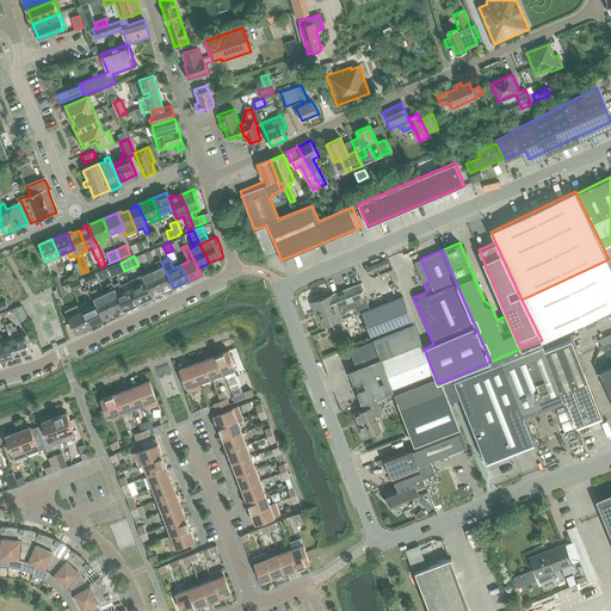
[(365,267),(368,273),(389,265),(386,259),(365,267)]
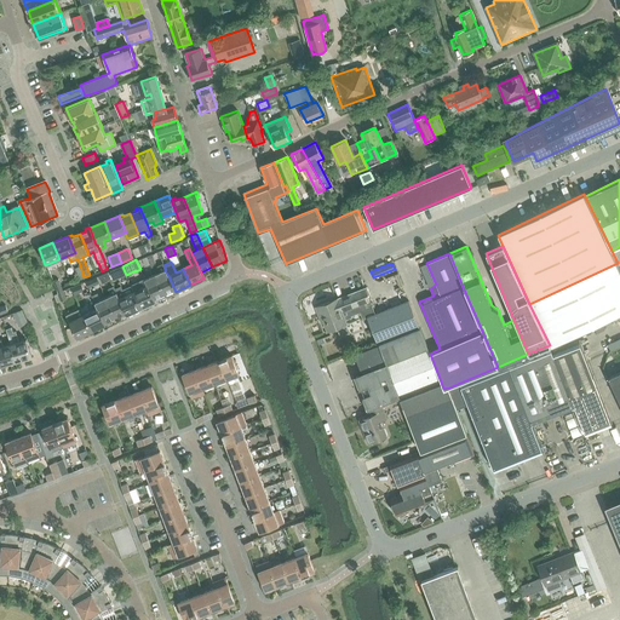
[(619,314),(619,269),(618,263),(529,304),(550,345),(550,346),(619,314)]
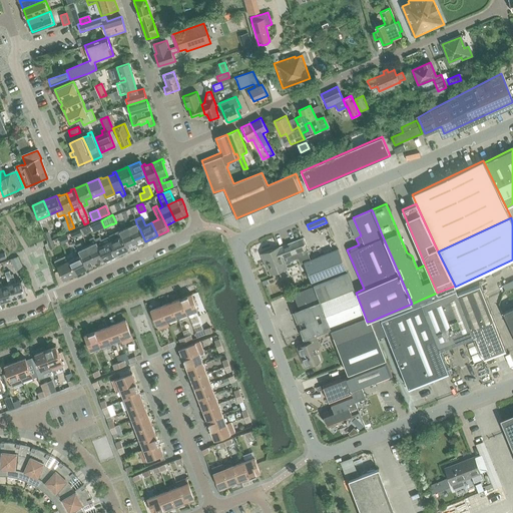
[(132,225),(128,227),(136,243),(141,241),(144,239),(139,228),(136,223),(135,219),(134,218),(130,220),(132,225)]
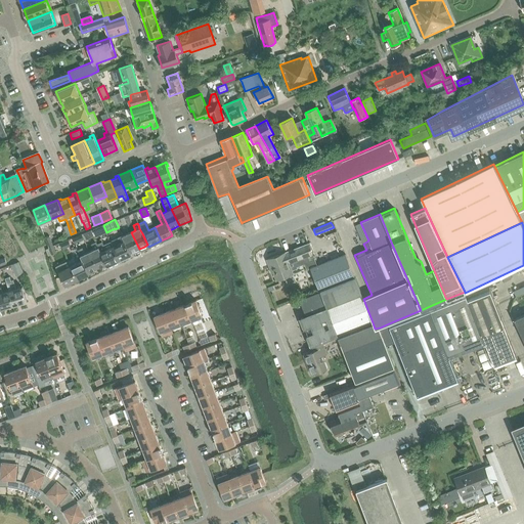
[(106,232),(103,225),(93,229),(96,236),(106,232)]
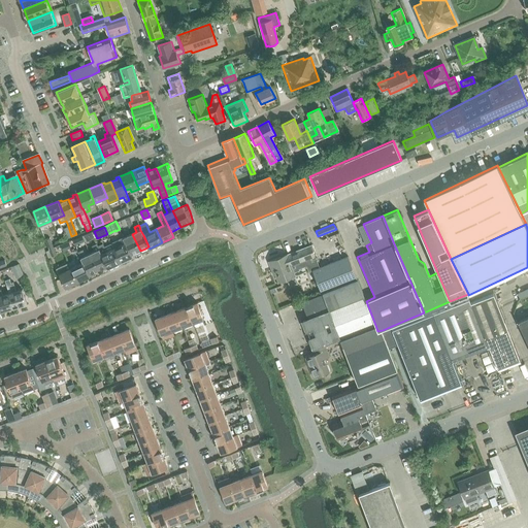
[(87,241),(94,238),(92,232),(85,235),(87,241)]
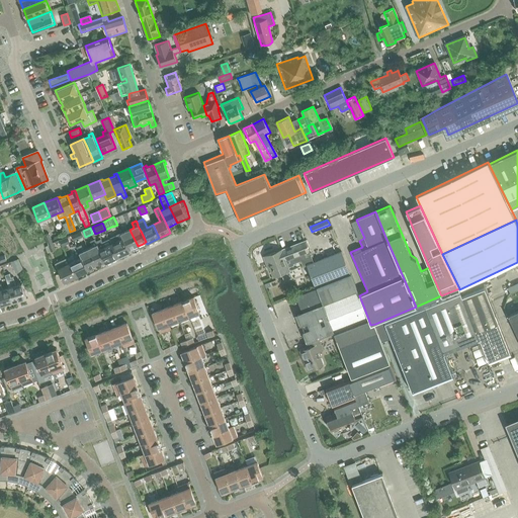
[(130,230),(120,234),(122,239),(128,250),(138,246),(130,230)]
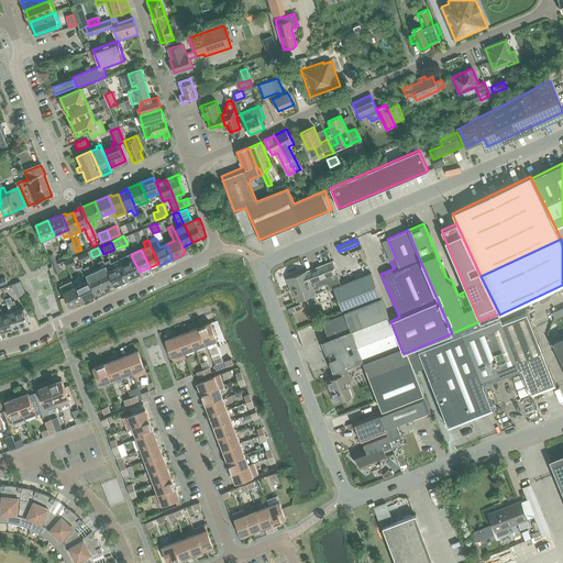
[(78,255),(77,255),(80,262),(90,256),(88,251),(78,255)]
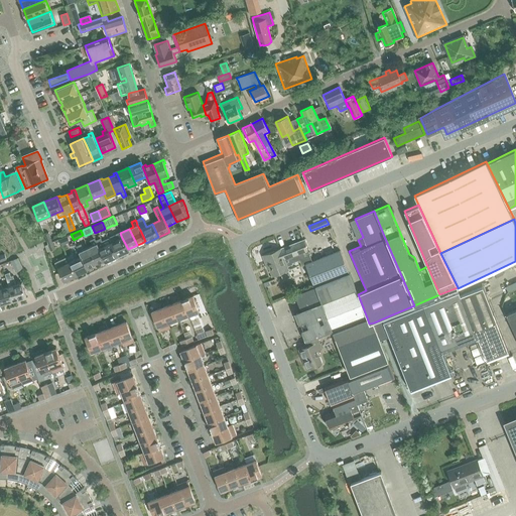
[(120,233),(103,241),(105,246),(111,243),(117,256),(128,251),(128,249),(122,238),(120,233)]
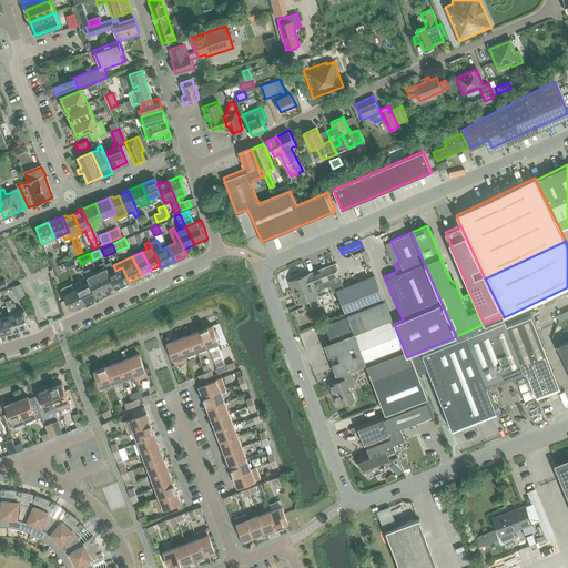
[(108,259),(104,261),(105,264),(104,264),(109,274),(115,288),(120,286),(129,282),(122,267),(115,271),(113,265),(111,262),(109,262),(108,259)]
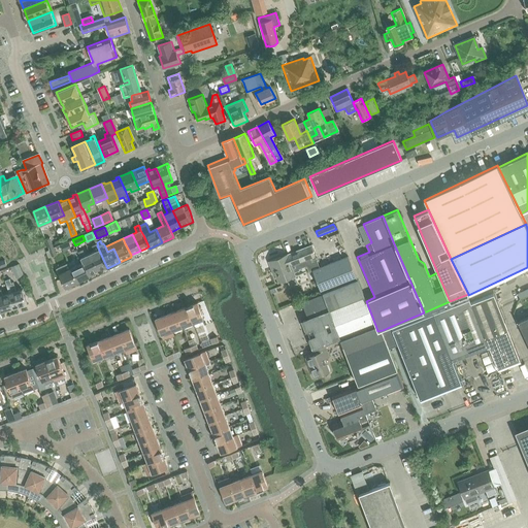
[(68,241),(61,244),(63,251),(70,248),(68,241)]
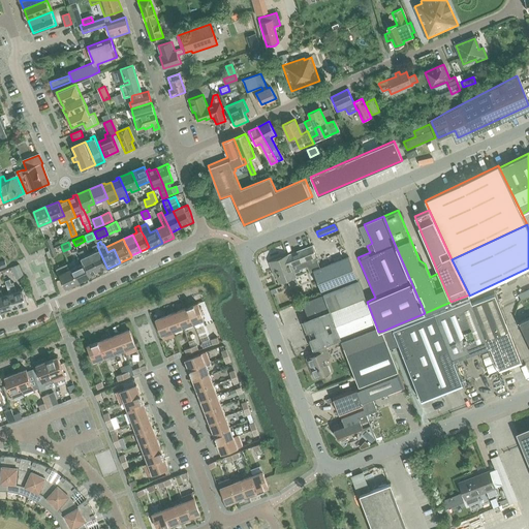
[(94,253),(90,255),(97,272),(103,269),(104,271),(107,269),(101,255),(97,246),(96,244),(91,246),(94,253)]
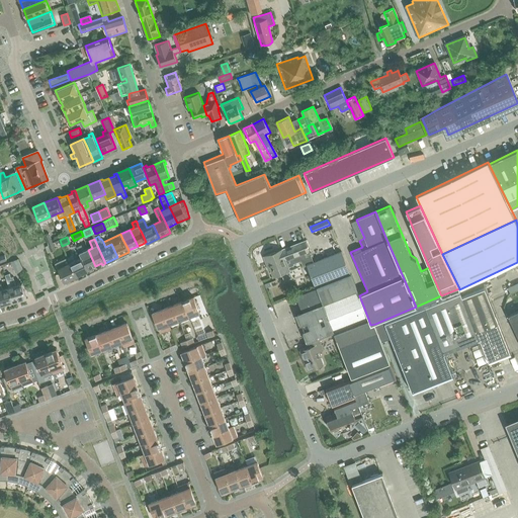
[(307,264),(316,287),(350,274),(342,251),(313,262),(309,251),(305,240),(282,249),(264,256),(269,269),(271,268),(274,276),(289,270),(285,261),(304,255),(307,264)]
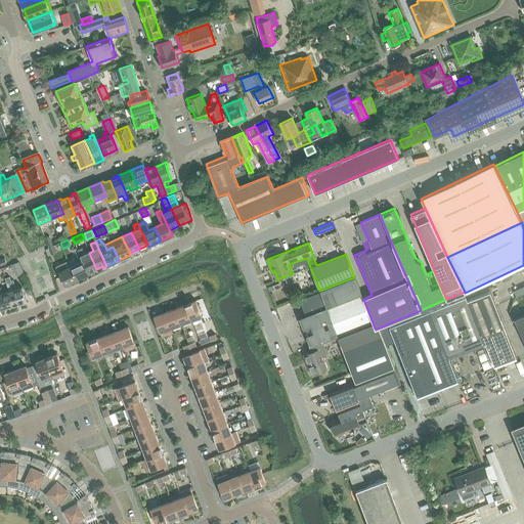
[(82,261),(82,262),(88,274),(92,273),(91,271),(96,269),(89,253),(85,254),(82,247),(77,250),(82,261)]
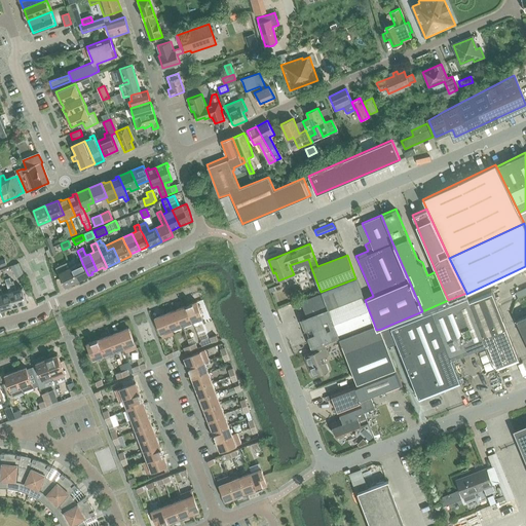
[(19,263),(11,265),(16,276),(23,273),(19,263)]
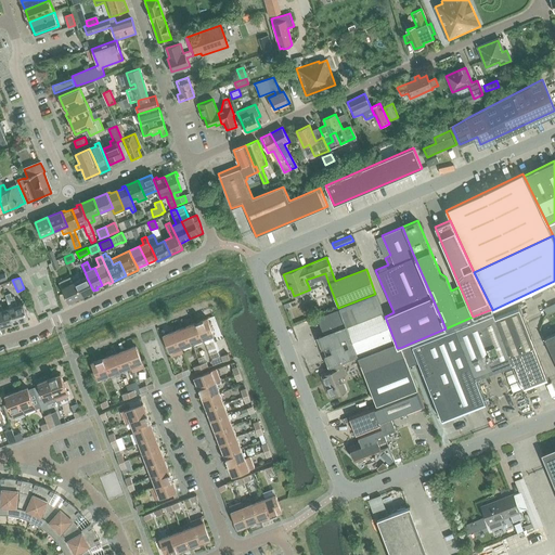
[(87,278),(74,283),(81,297),(93,291),(87,278)]
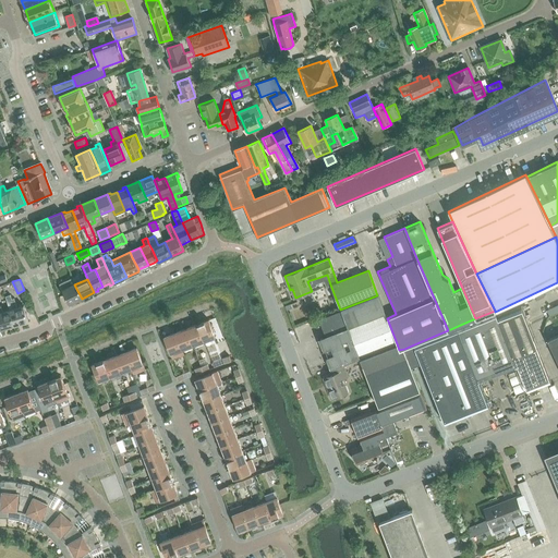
[(82,299),(74,284),(73,280),(60,286),(69,304),(82,299)]
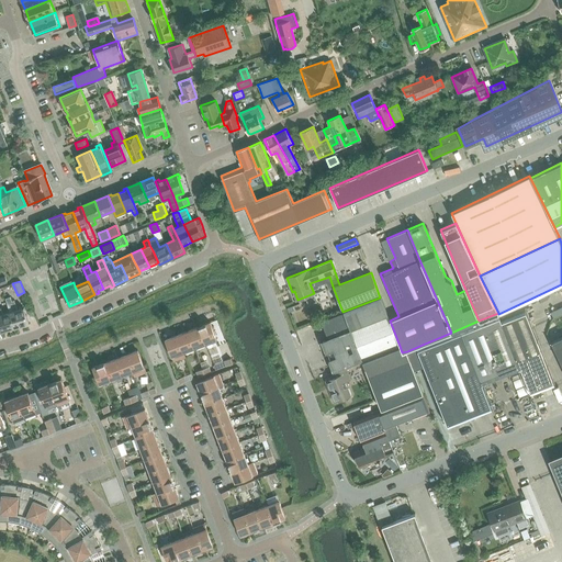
[(6,298),(10,312),(15,328),(29,324),(24,307),(17,310),(14,301),(13,302),(13,301),(12,301),(11,296),(6,298)]
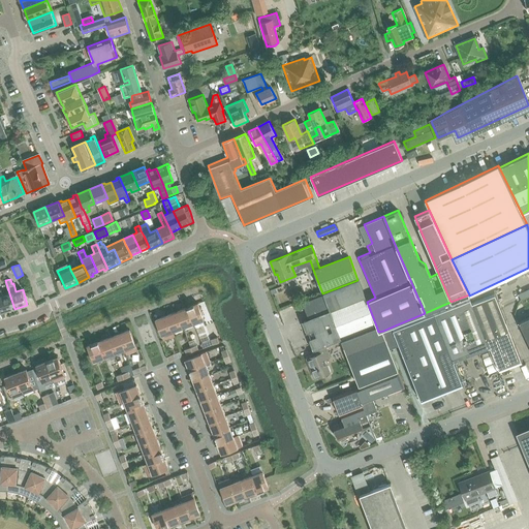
[(315,349),(325,345),(342,339),(376,325),(367,302),(359,280),(323,293),(330,309),(304,319),(302,320),(313,349),(315,348),(315,349)]
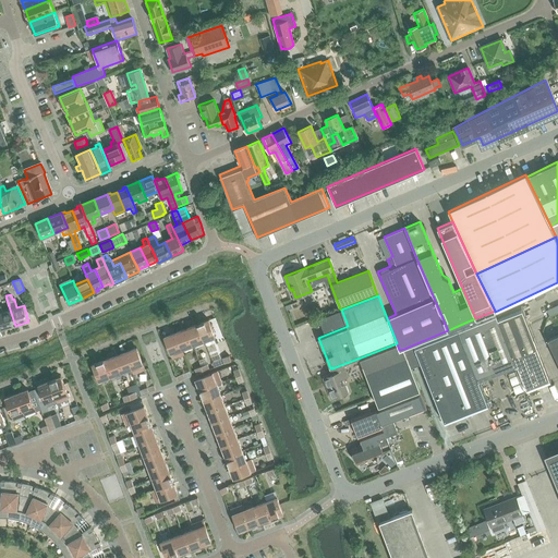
[(1,306),(0,306),(0,326),(0,328),(1,329),(15,326),(10,310),(2,312),(1,306)]
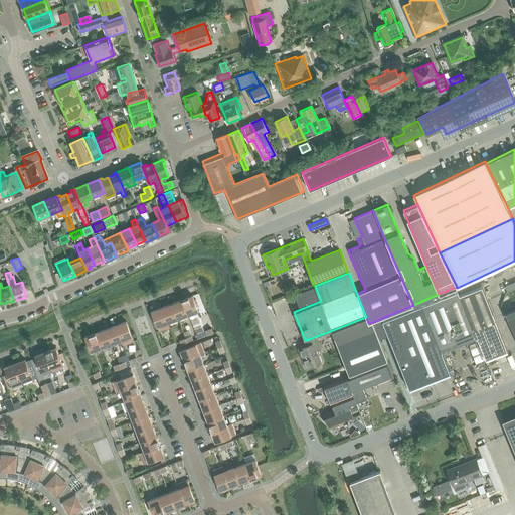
[(481,283),(459,292),(458,292),(476,337),(477,337),(487,361),(508,352),(481,283)]
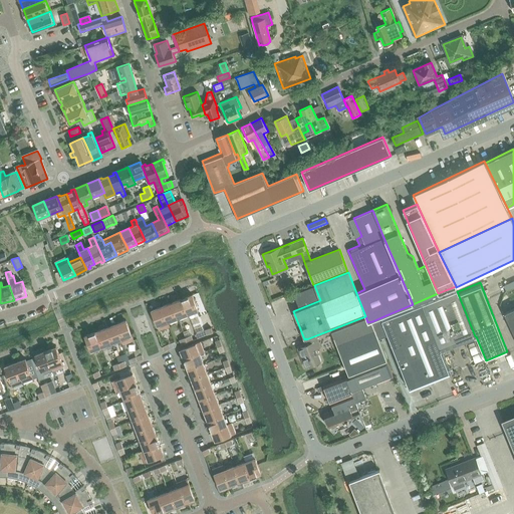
[(438,293),(422,300),(441,350),(475,336),(457,291),(458,291),(456,286),(438,293)]
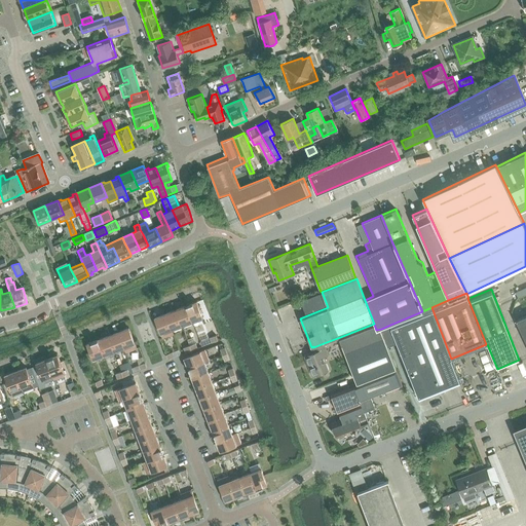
[(196,301),(186,305),(191,322),(202,317),(196,301)]
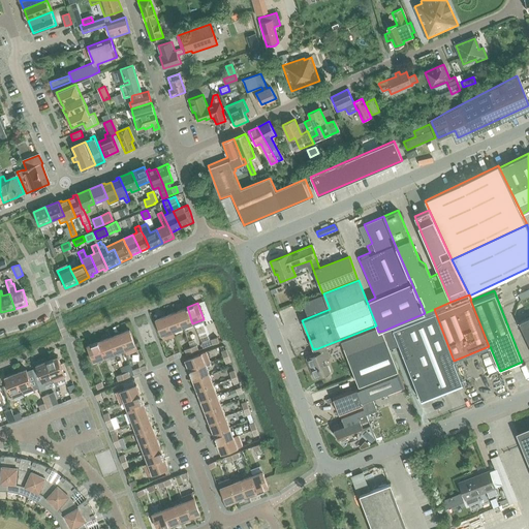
[(187,307),(177,311),(183,328),(192,323),(187,307)]
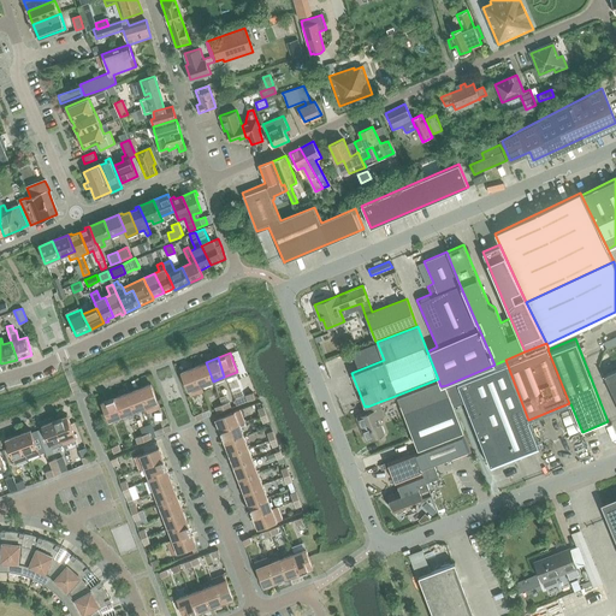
[(505,360),(495,365),(457,380),(446,385),(454,404),(465,400),(489,461),(491,465),(538,445),(528,420),(505,360)]
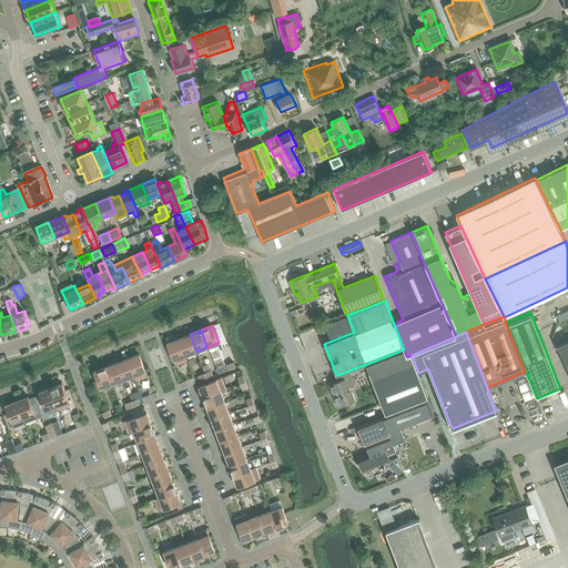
[(190,334),(179,338),(185,355),(196,352),(190,334)]
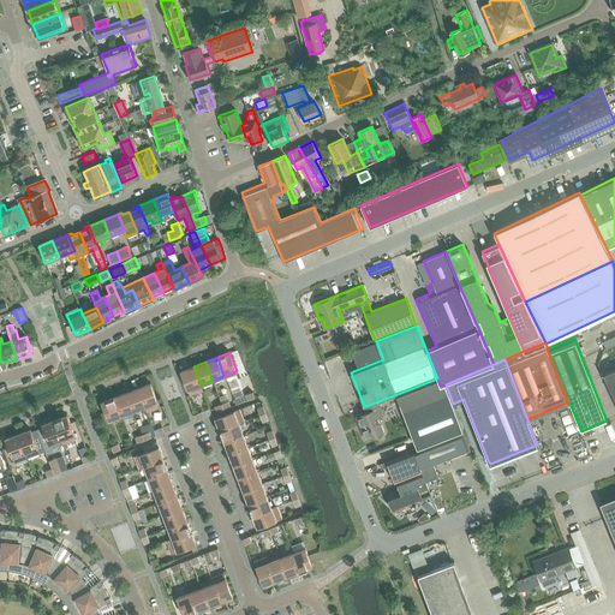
[(201,384),(193,366),(180,371),(190,395),(203,390),(201,384)]
